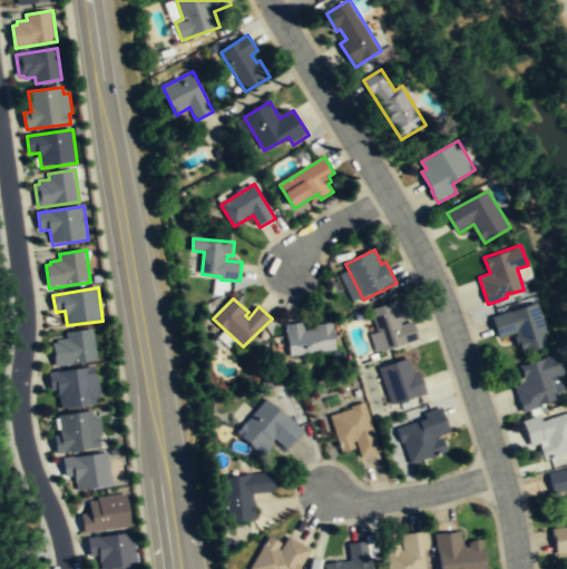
[(406,321),(399,302),(371,311),(387,352),(421,340),(414,322),(403,326),(402,322),(406,321)]
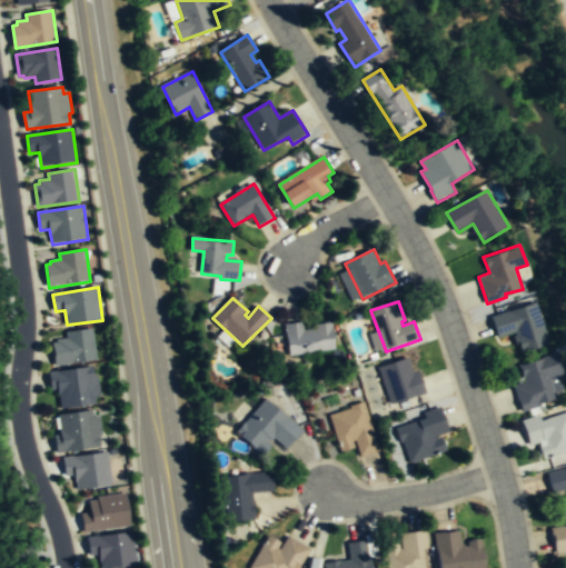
[(536,301),(490,316),(497,337),(515,331),(522,352),(550,344),(536,301)]
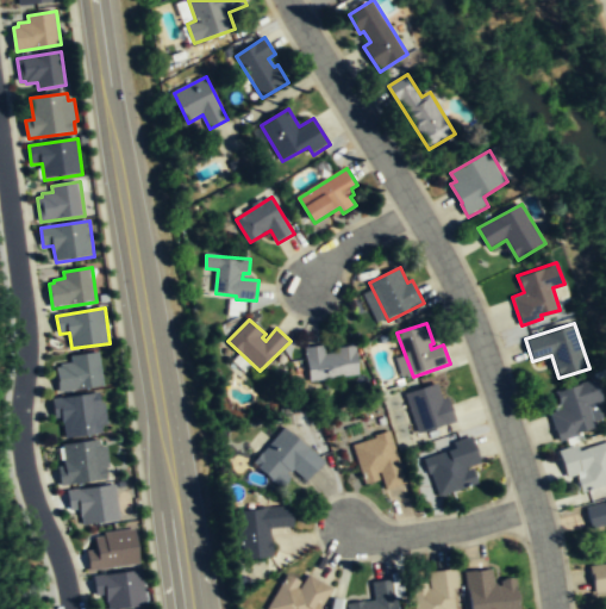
[(361,376),(357,347),(338,349),(338,353),(328,354),(326,346),(307,348),(312,383),(361,376)]
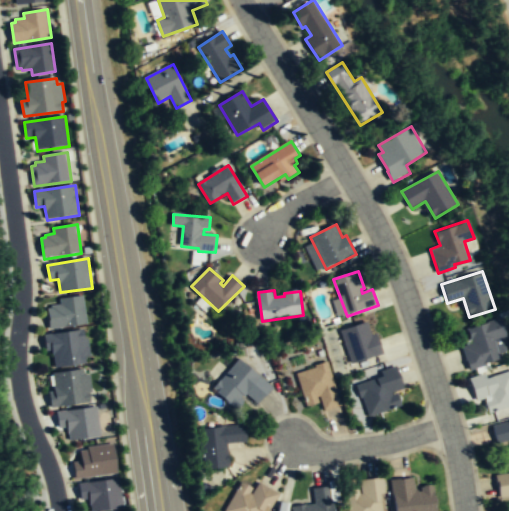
[(84,295),(60,298),(61,304),(52,305),(52,308),(48,308),(50,329),(88,323),(84,295)]
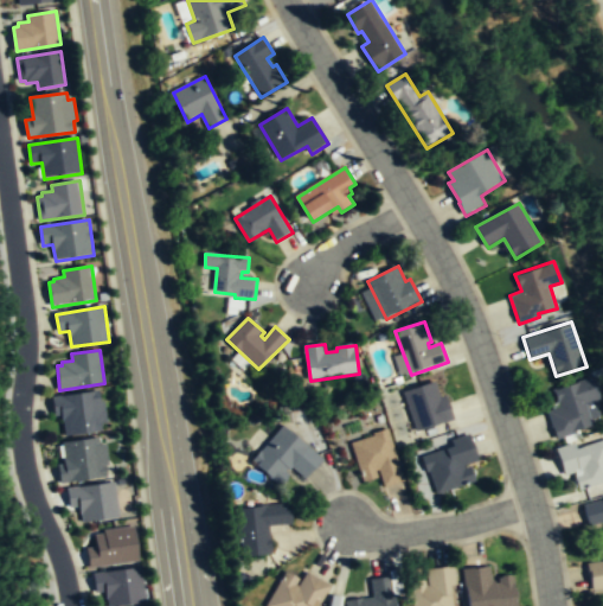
[(594,376),(553,389),(559,407),(547,410),(556,439),(577,432),(576,429),(595,423),(589,402),(601,397),(594,376)]
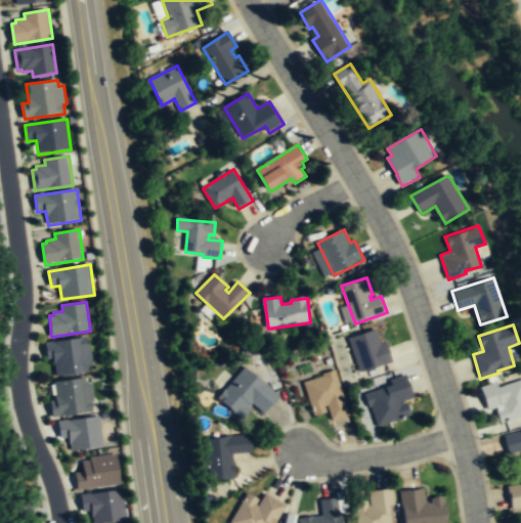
[(394,362),(387,342),(383,344),(378,330),(350,340),(361,374),(394,362)]
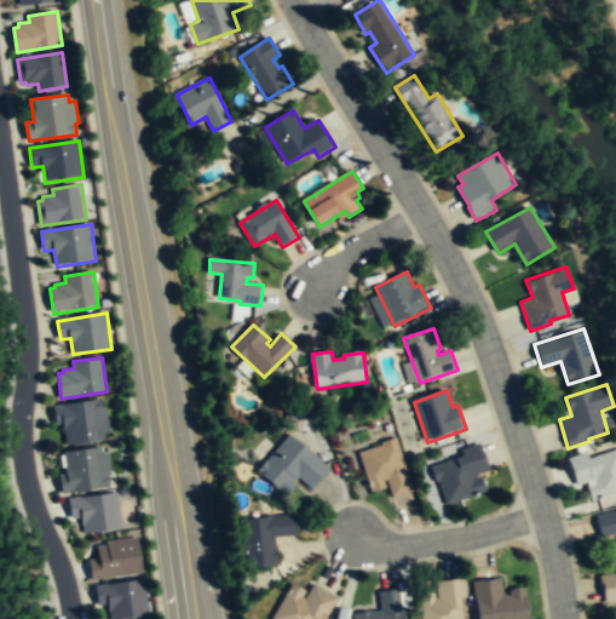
[(68,445),(105,440),(104,431),(107,431),(102,399),(55,405),(57,424),(65,424),(68,445)]
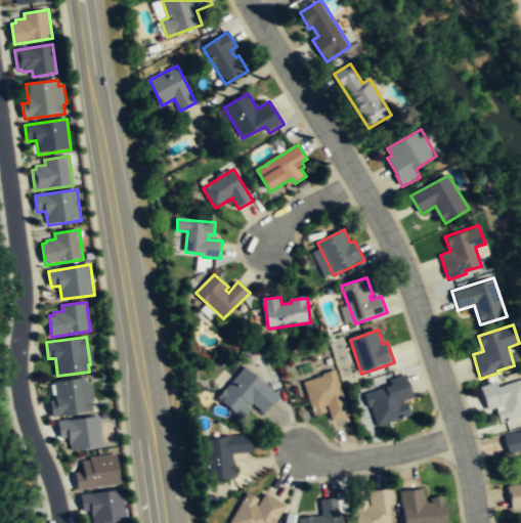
[(280,397),(246,367),(219,398),(244,421),(251,410),(248,408),(252,402),(265,413),(280,397)]
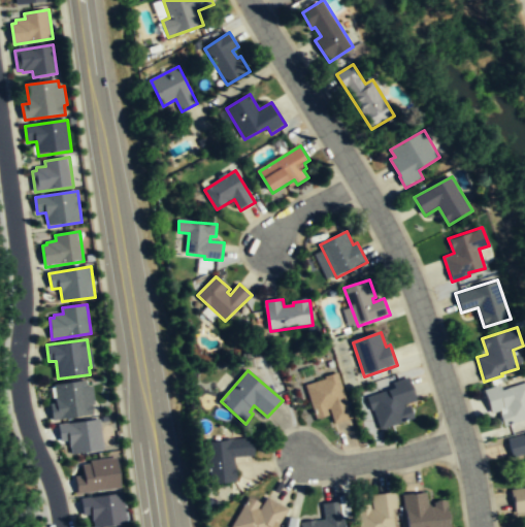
[(339,373),(326,377),(327,380),(307,386),(317,421),(330,416),(329,410),(331,409),(336,424),(354,419),(339,373)]
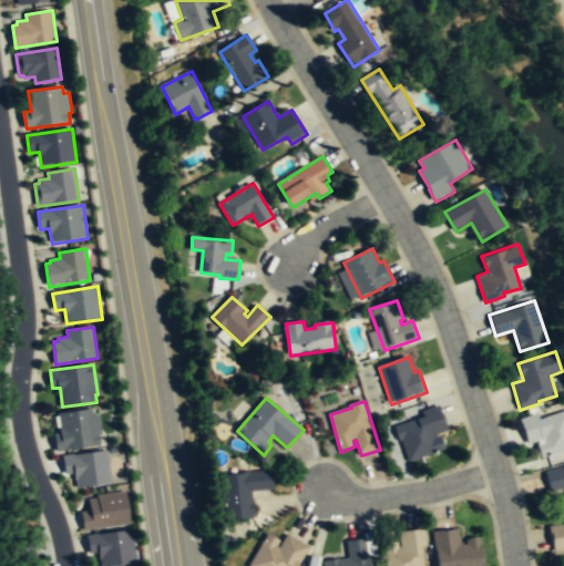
[(447,451),(442,434),(449,431),(447,420),(441,407),(424,412),(427,418),(396,428),(401,442),(403,441),(410,463),(447,451)]
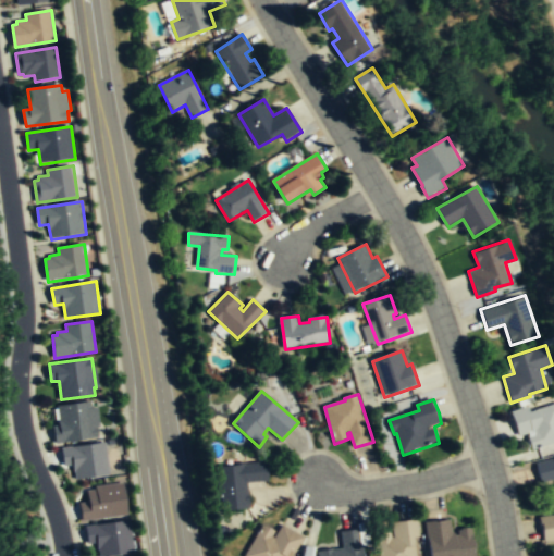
[(93,402),(59,406),(61,425),(54,425),(57,443),(100,437),(96,407),(94,408),(93,402)]
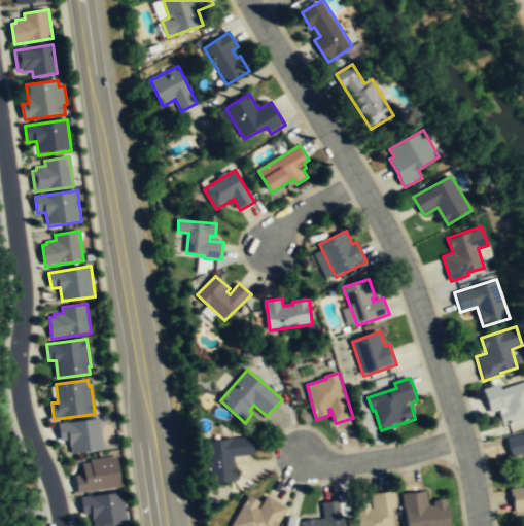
[(523,418),(502,425),(498,410),(491,413),(483,389),(499,384),(500,389),(523,381),(523,418)]
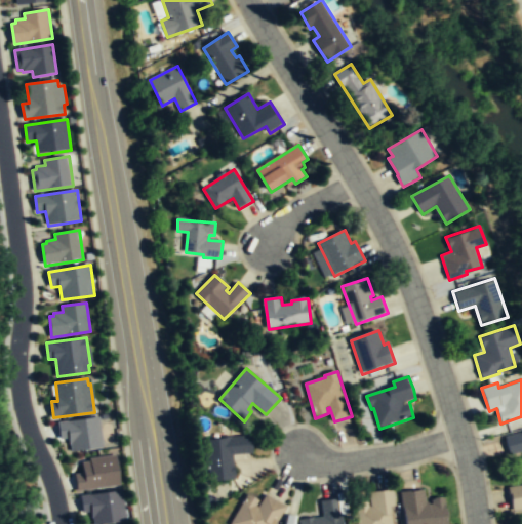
[(101,416),(59,422),(62,439),(71,438),(73,451),(106,447),(101,416)]
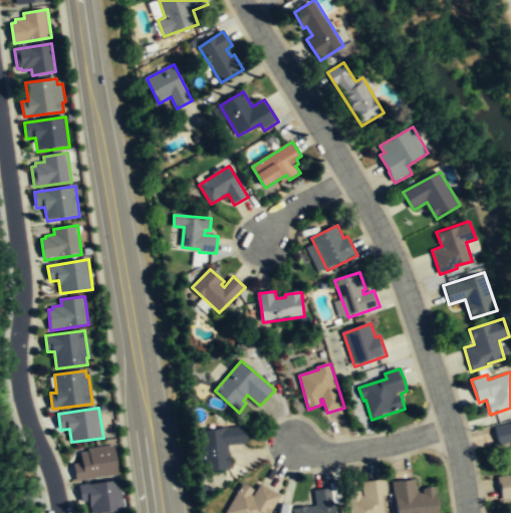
[(510,423),(494,428),(498,445),(510,442),(510,423)]
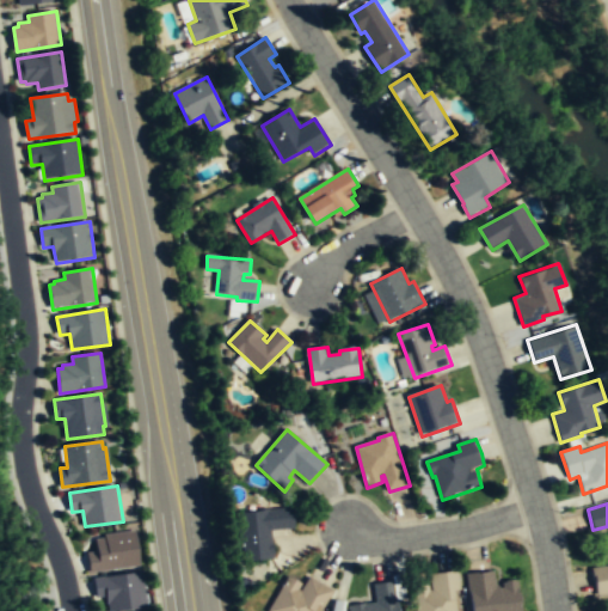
[(276,560),(274,531),(298,529),(295,507),(239,513),(243,562),(276,560)]
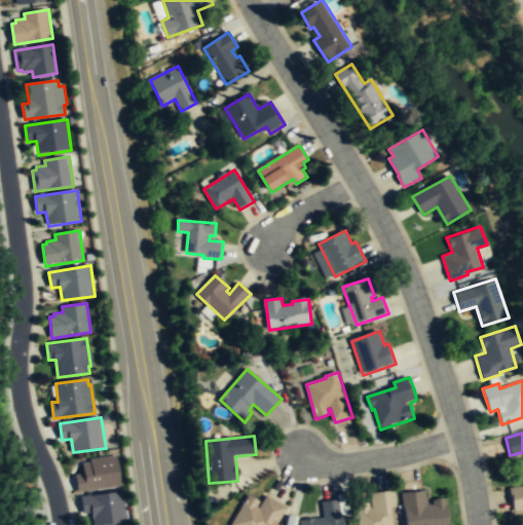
[(122,486),(118,455),(91,459),(91,462),(83,463),(85,474),(76,475),(79,492),(122,486)]
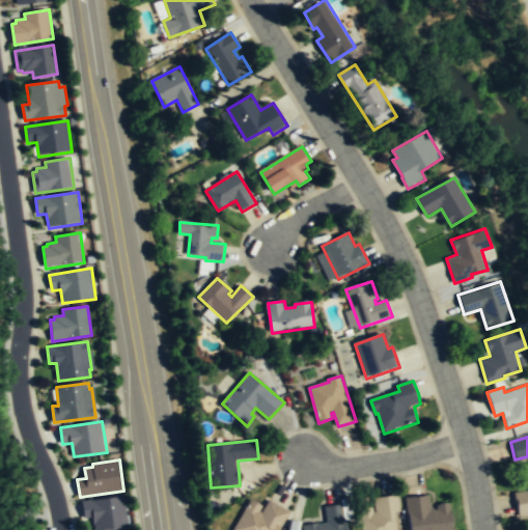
[(527,490),(516,492),(518,518),(527,515),(527,490)]
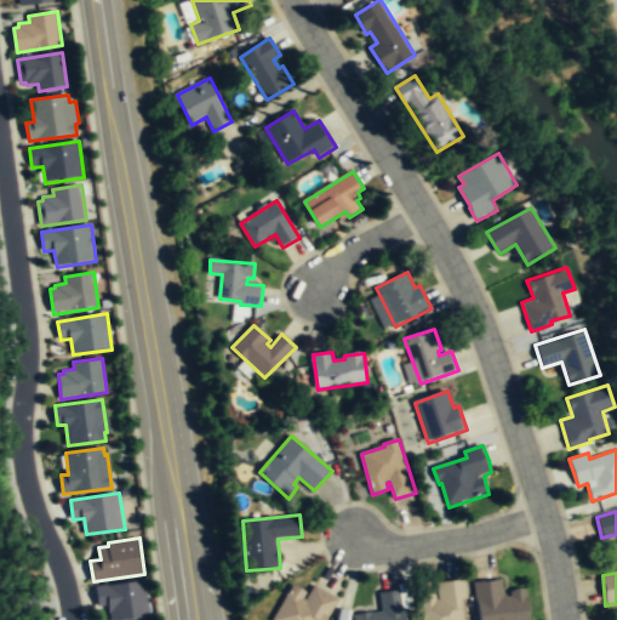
[(466,619),(463,599),(469,598),(467,579),(438,582),(439,592),(421,595),(424,619),(466,619)]
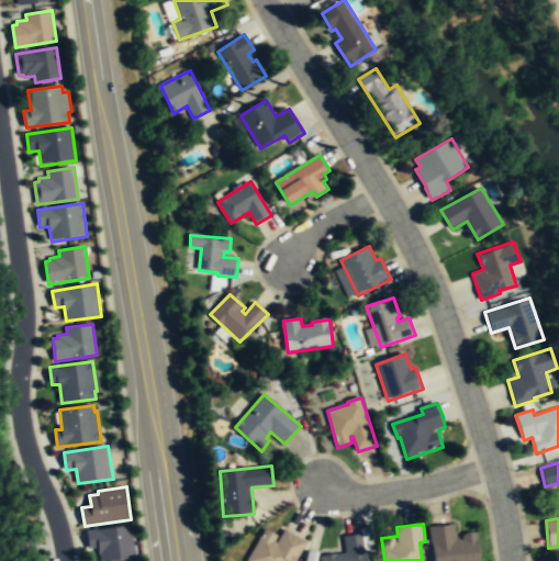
[(431,528),(436,560),(481,560),(478,534),(464,535),(465,539),(461,540),(461,538),(458,538),(456,524),(431,528)]
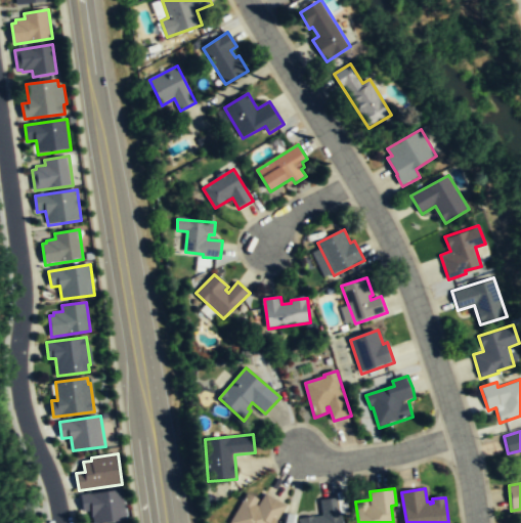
[(105,522),(127,520),(123,489),(82,495),(84,513),(92,512),(94,522),(105,522)]
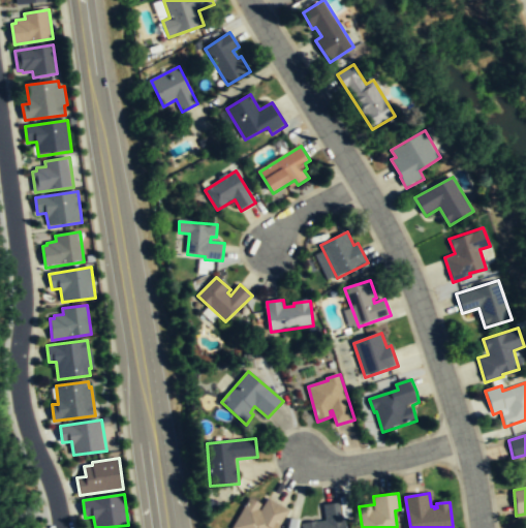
[(290,510),(269,498),(265,505),(251,498),(234,527),(274,527),(277,523),(281,525),(290,510)]
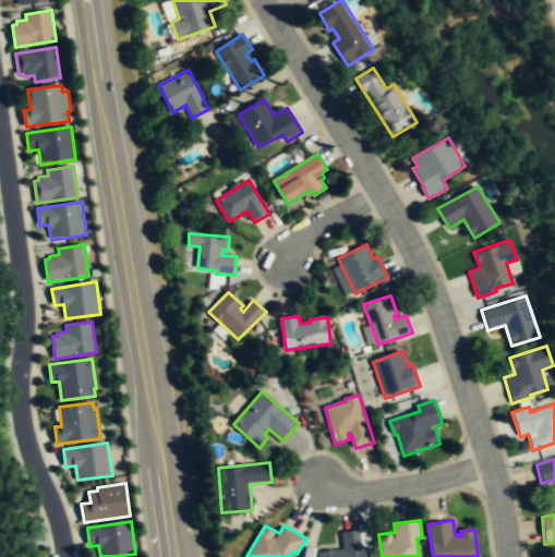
[(365,556),(362,530),(342,533),(345,549),(320,553),(320,556),(365,556)]
